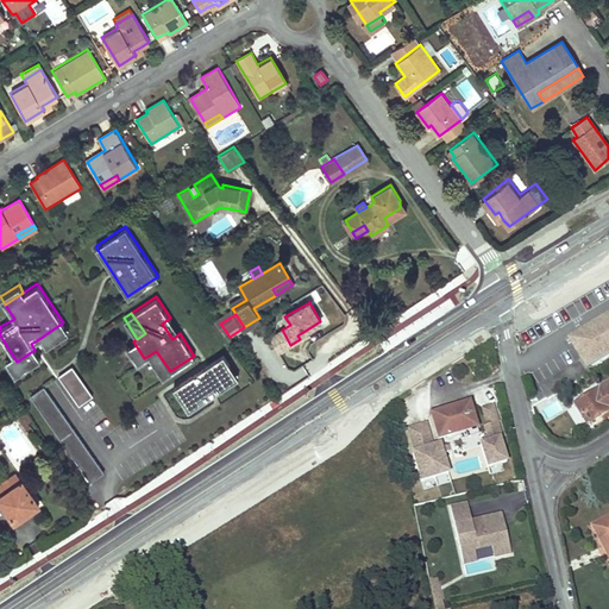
[(608,315),(571,340),(572,344),(608,320),(608,315)]
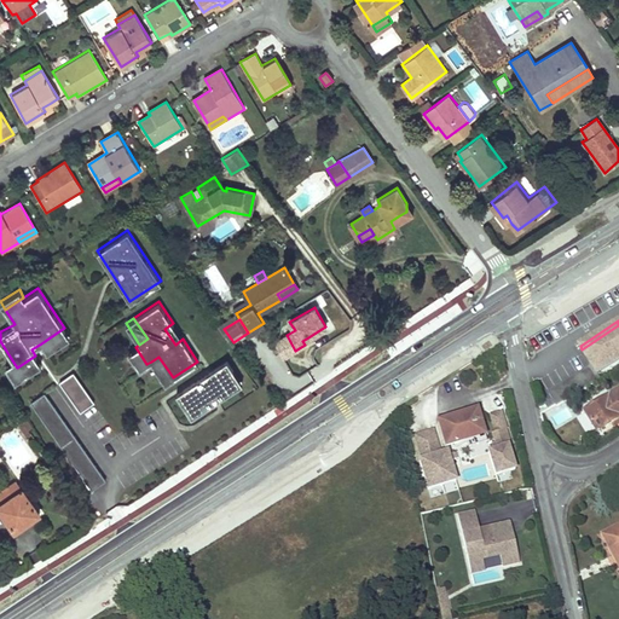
[(553,400),(545,405),(549,411),(563,403),(565,404),(602,380),(600,376),(618,363),(618,325),(582,350),(589,359),(591,358),(595,363),(593,365),(548,392),(553,400)]
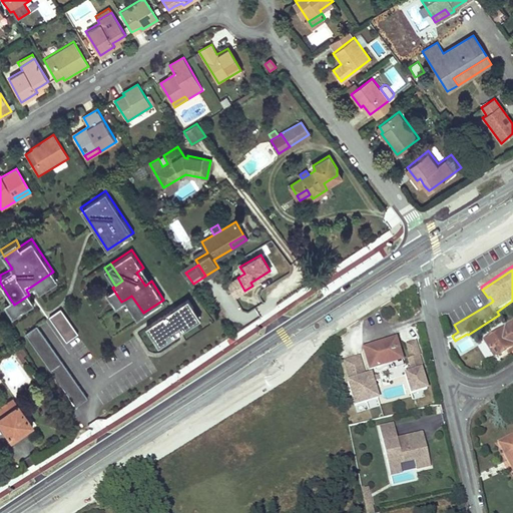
[(53,272),(34,285),(38,291),(57,279),(53,272)]
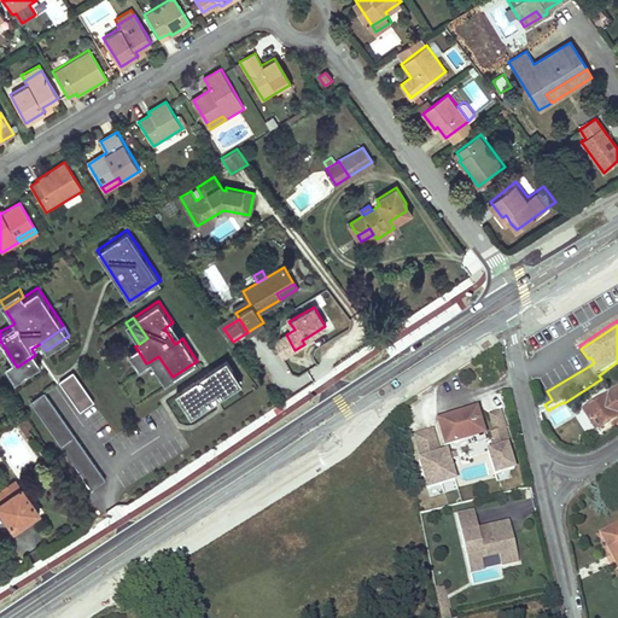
[(286,334),(275,340),(275,343),(283,357),(295,350),(286,334)]
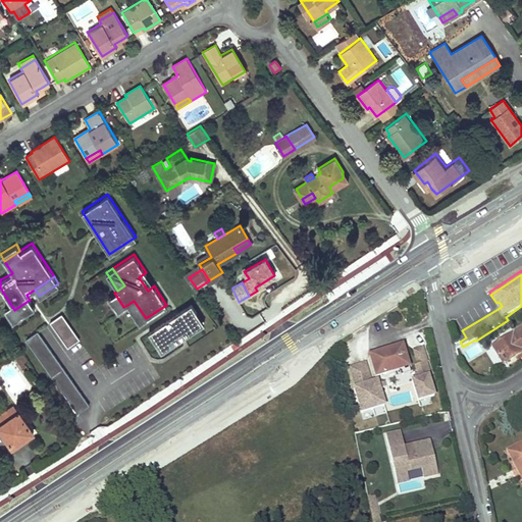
[(257,291),(265,285),(263,282),(255,288),(257,291)]
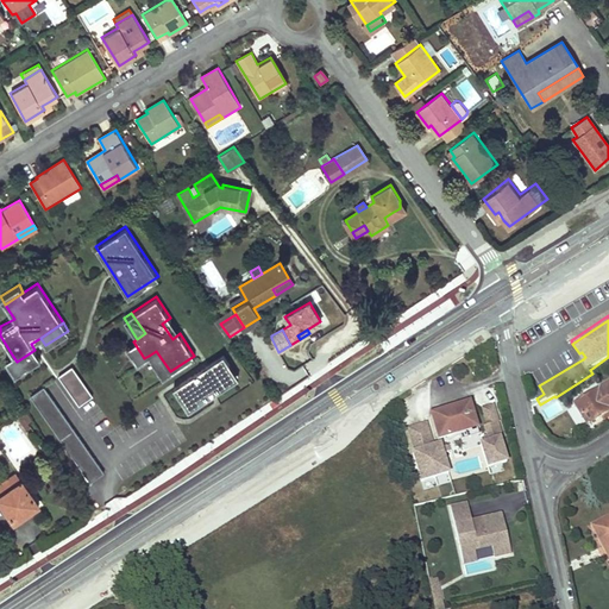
[(144,358),(133,341),(126,346),(137,363),(144,358)]
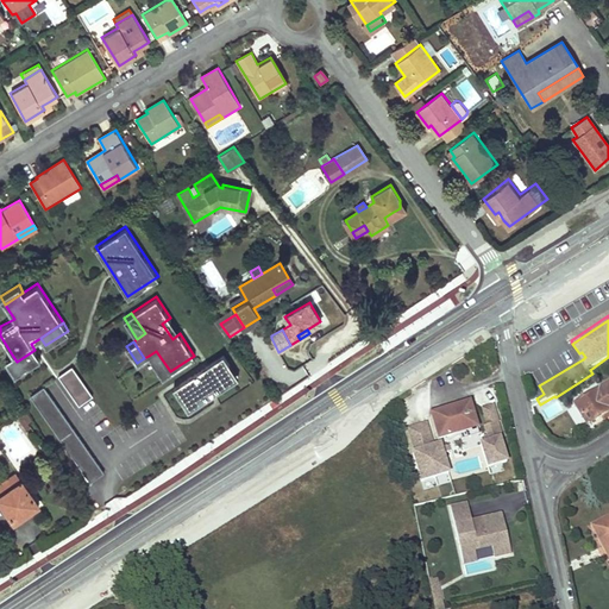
[(39,358),(35,350),(17,362),(12,355),(5,359),(14,374),(39,358)]
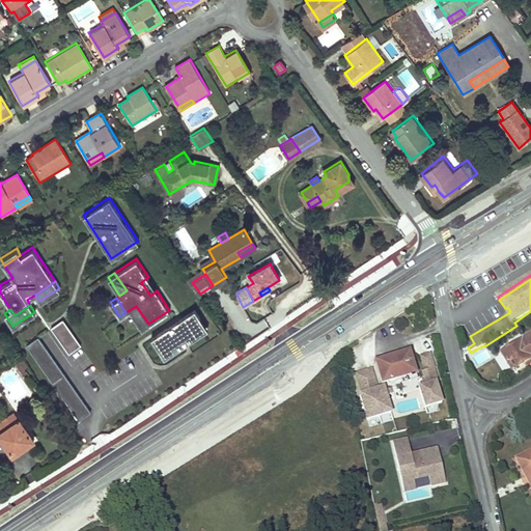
[(148,324),(136,306),(130,310),(141,328),(148,324)]
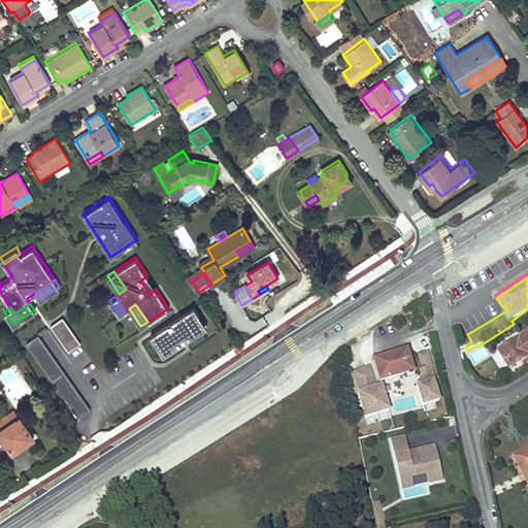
[(193,306),(150,335),(155,343),(163,338),(170,350),(198,330),(191,320),(198,315),(193,306)]
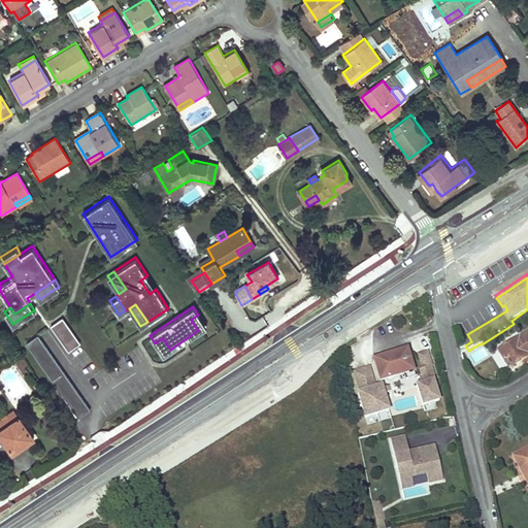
[(205,326),(198,315),(191,320),(198,330),(205,326)]
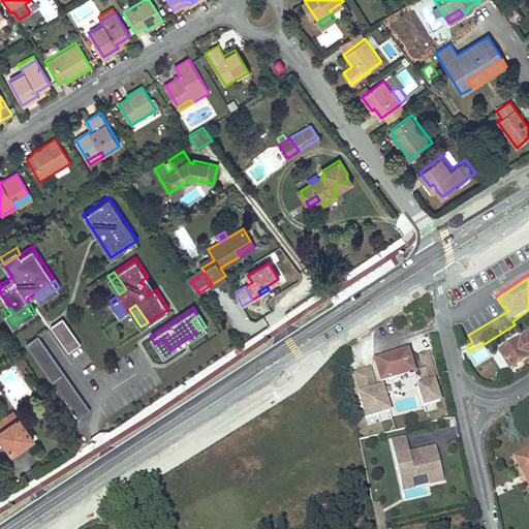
[(81,343),(62,317),(50,325),(68,351),(81,343)]
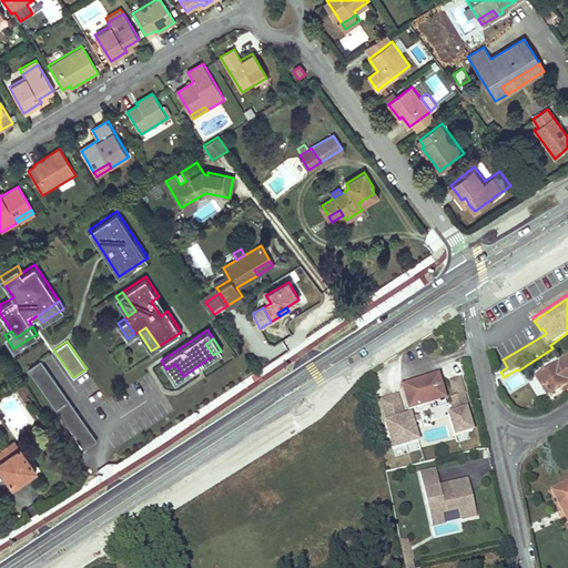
[(40,358),(28,367),(83,447),(95,438),(40,358)]
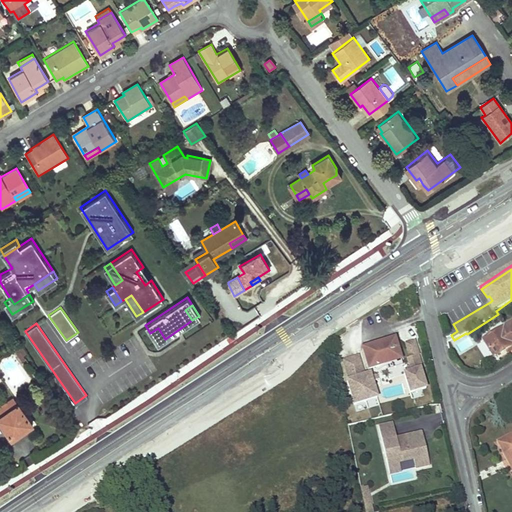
[(511,347),(511,323),(484,341),(495,358),(511,347)]
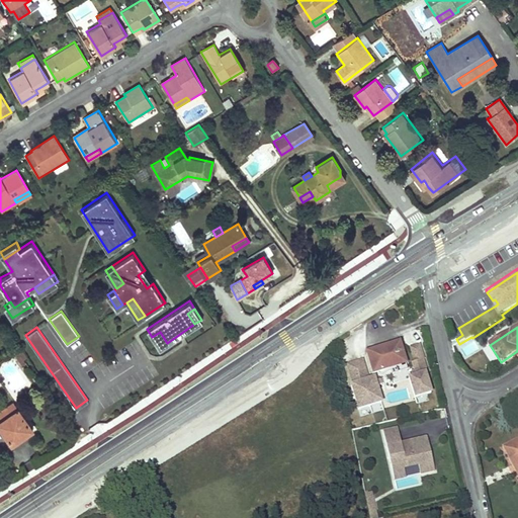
[(167,343),(160,332),(152,337),(160,348),(167,343)]
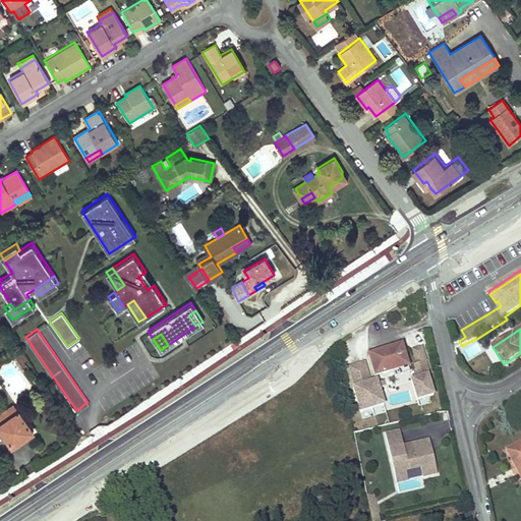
[(399,345),(367,355),(374,377),(406,365),(399,345)]
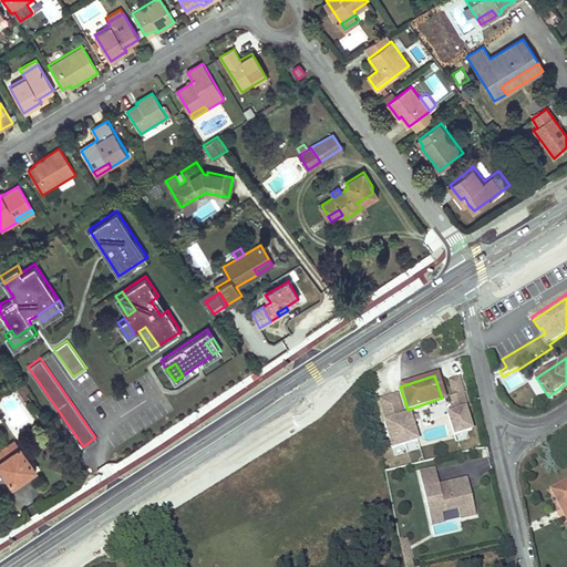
[(471,430),(463,404),(464,404),(457,379),(449,381),(453,397),(450,398),(452,406),(450,406),(452,413),(446,414),(453,435),(471,430)]
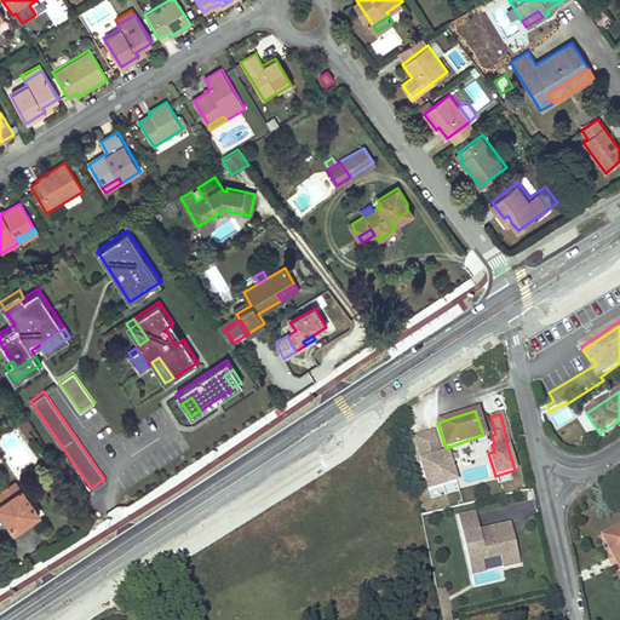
[(580,419),(587,432),(595,429),(587,415),(580,419)]
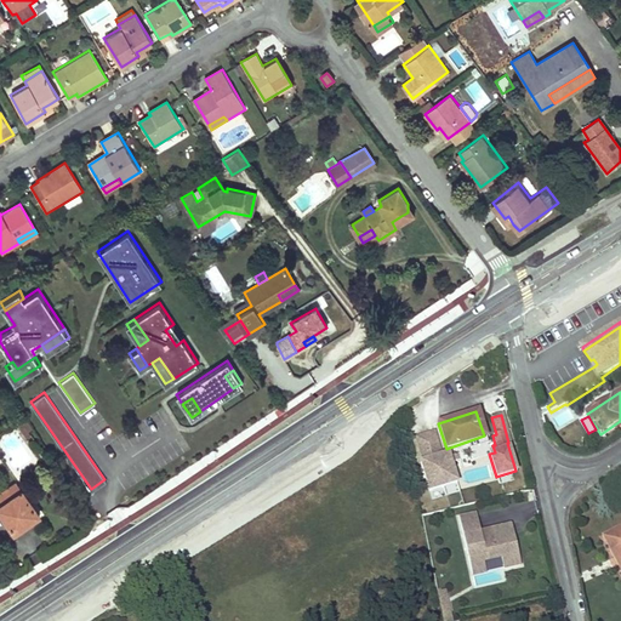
[(456,483),(448,454),(440,456),(433,433),(423,436),(431,460),(433,459),(443,488),(456,483)]
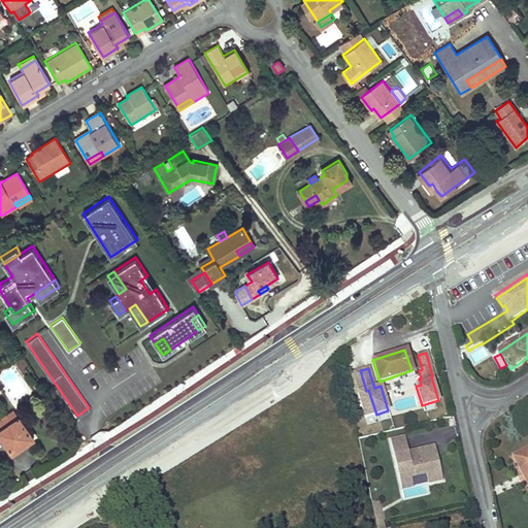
[(376,415),(368,390),(366,391),(360,370),(353,373),(359,393),(357,394),(364,419),(376,415)]
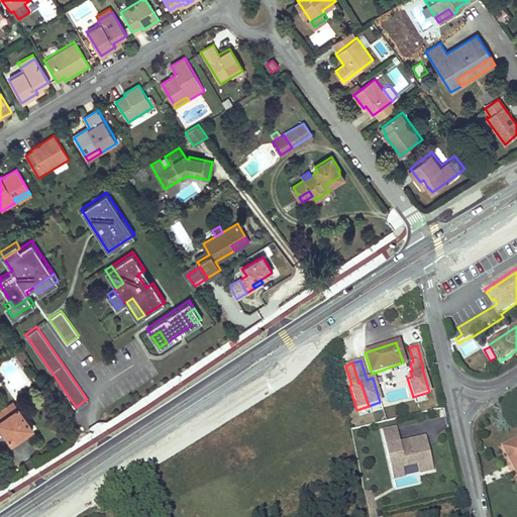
[(12,403),(0,412),(0,425),(11,441),(31,427),(18,408),(16,409),(12,403)]
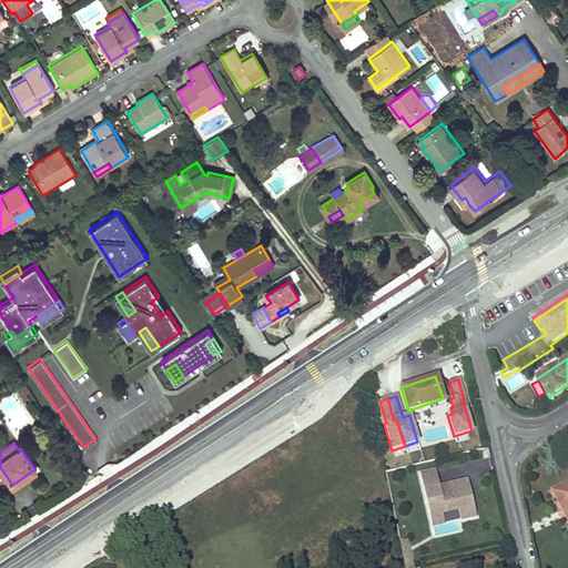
[(435,469),(418,474),(429,517),(442,514),(457,510),(460,520),(476,517),(467,479),(444,485),(445,487),(439,489),(438,486),(435,469)]
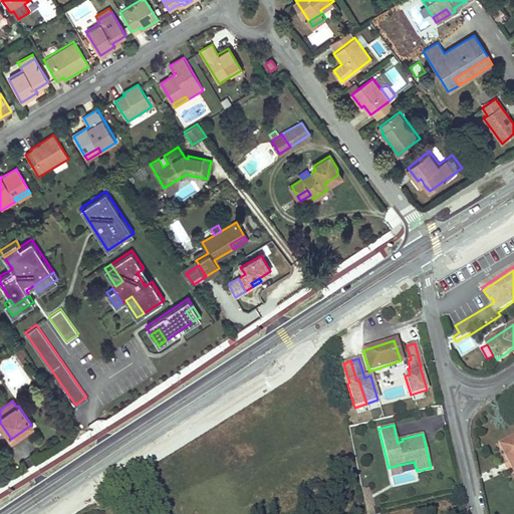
[(513,438),(501,445),(513,468),(513,438)]
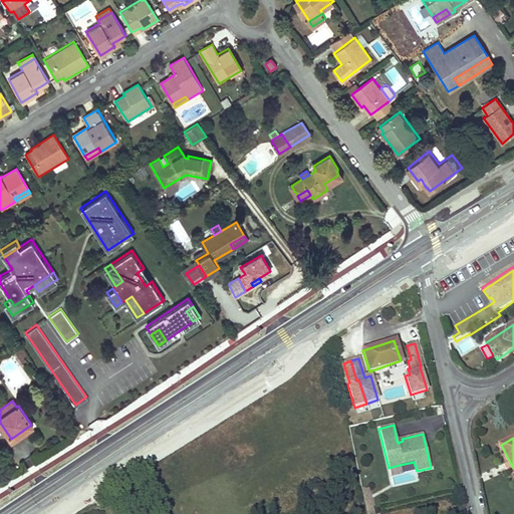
[(389,468),(391,477),(402,475),(400,465),(389,468)]
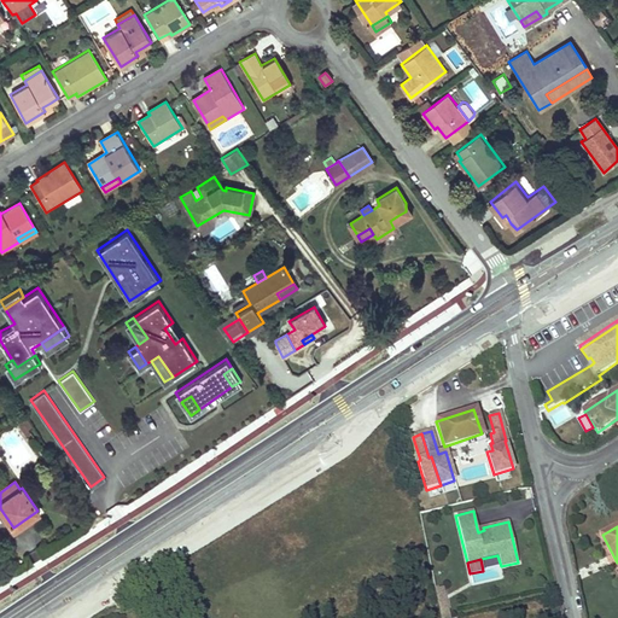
[(442,617),(450,617),(443,583),(435,586),(437,592),(438,601),(441,612),(442,617)]
